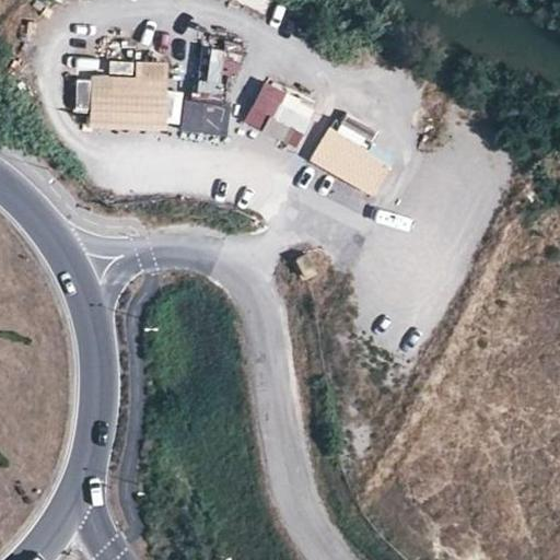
[(111,60),(109,74),(136,76),(137,61),(111,60)]
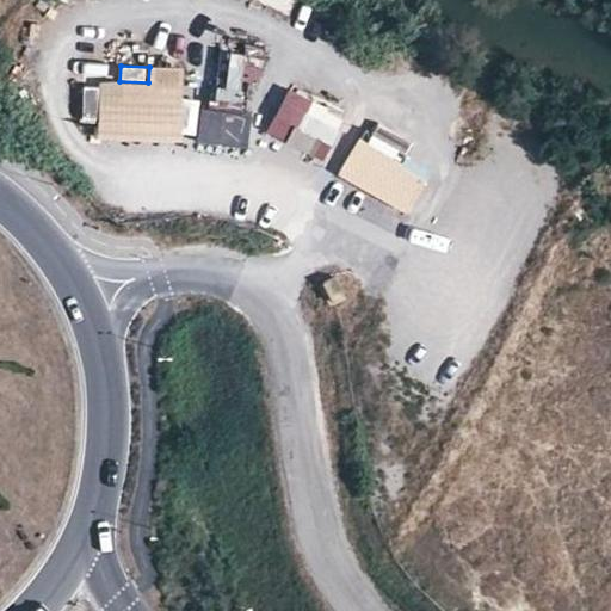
[(149,85),(103,84),(100,140),(183,142),(185,68),(150,67),(149,85)]
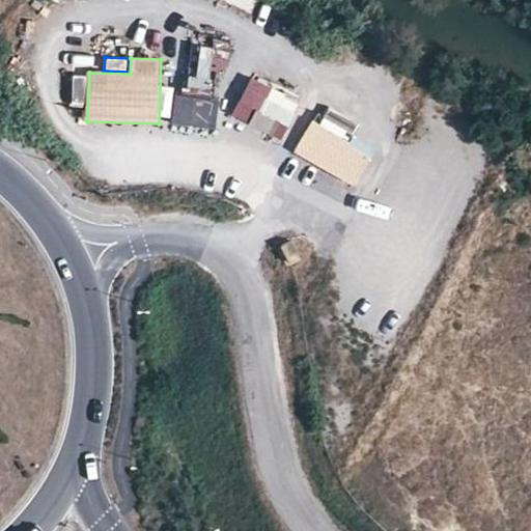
[(74,75),(73,108),(86,108),(87,76),(74,75)]
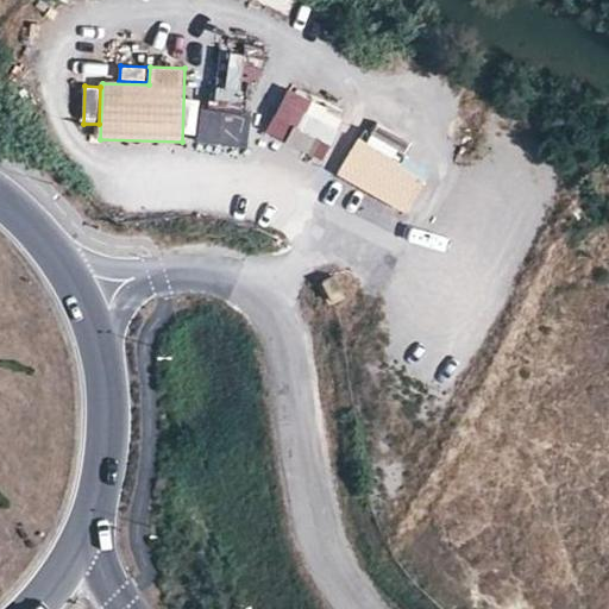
[(289,87),(264,131),(284,143),(311,100),(289,87)]
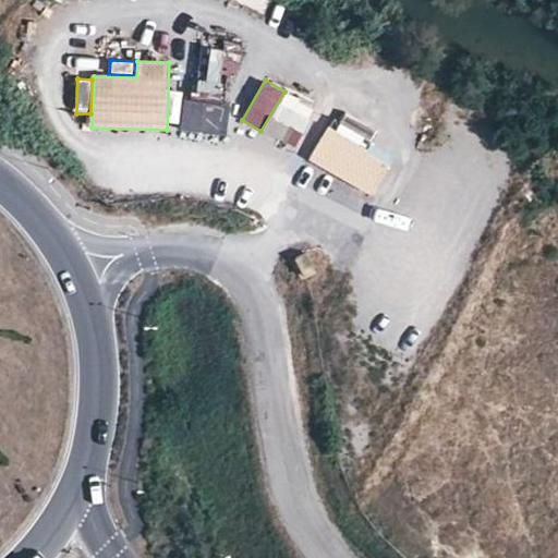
[(267,135),(300,147),(314,106),(281,95),(267,135)]
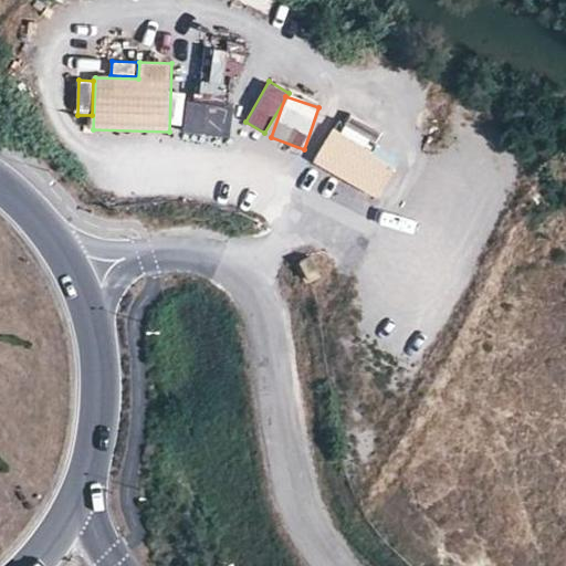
[(231,136),(232,106),(186,104),(185,135),(231,136)]
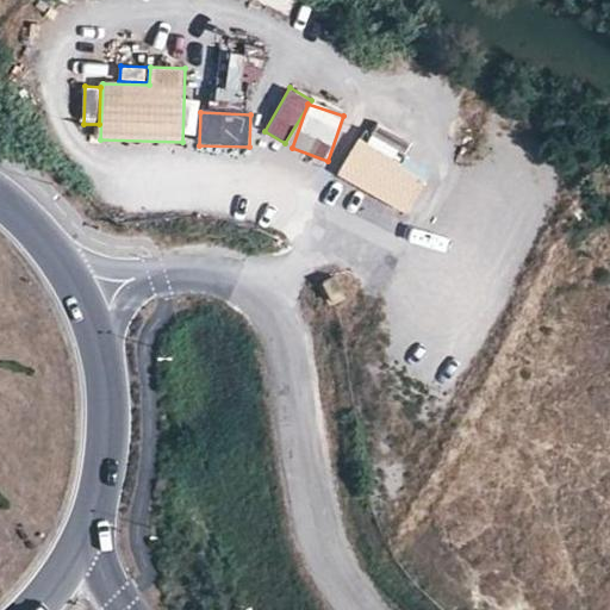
[(429,180),(360,141),(340,175),(409,215),(429,180)]
